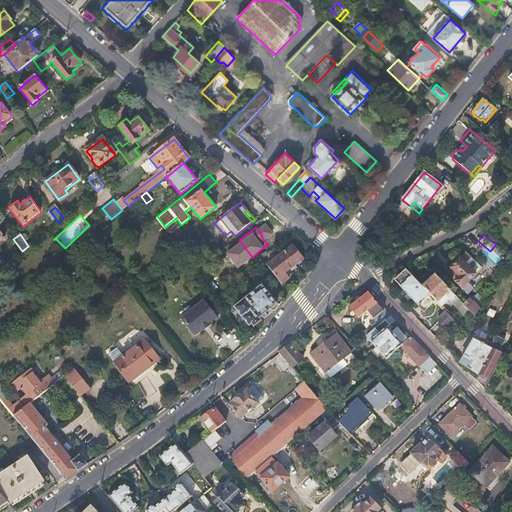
[(292,246),(267,266),(282,285),(289,278),(285,273),(302,259),(292,246)]
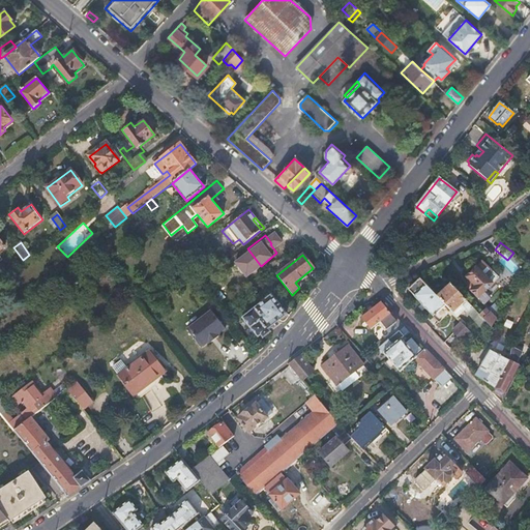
[(499,278),(481,262),(465,277),(470,283),(466,288),(483,306),(491,299),(484,293),(499,278)]
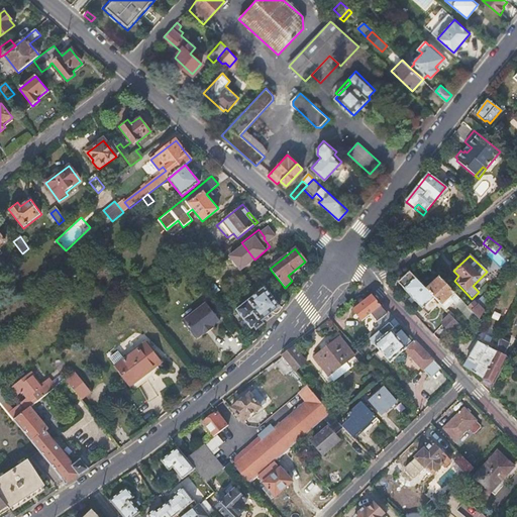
[(427,291),(410,273),(399,283),(429,315),(440,304),(427,291)]
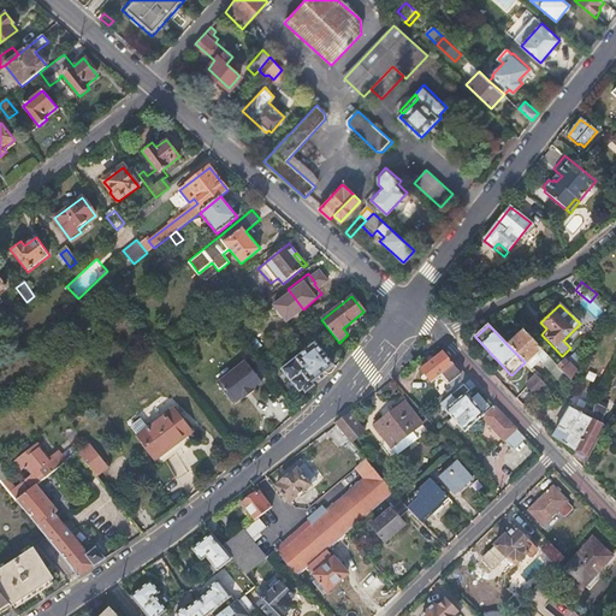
[(558,367),(525,331),(509,347),(525,362),(533,371),(544,361),(555,372),(558,367)]
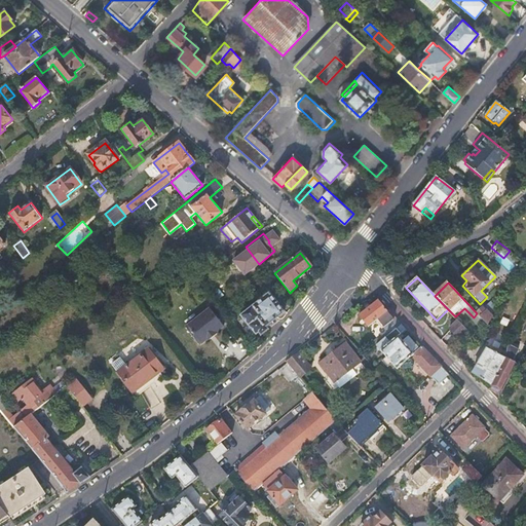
[(269,294),(240,315),(249,326),(245,329),(253,338),(285,312),(269,294)]
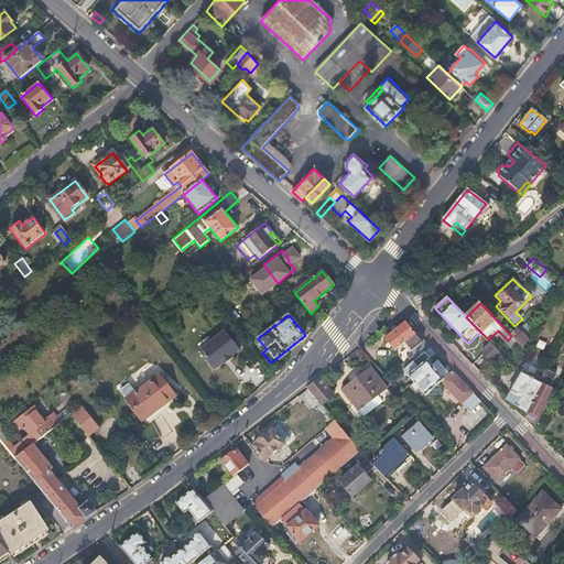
[(194,340),(215,369),(243,347),(221,320),(194,340)]
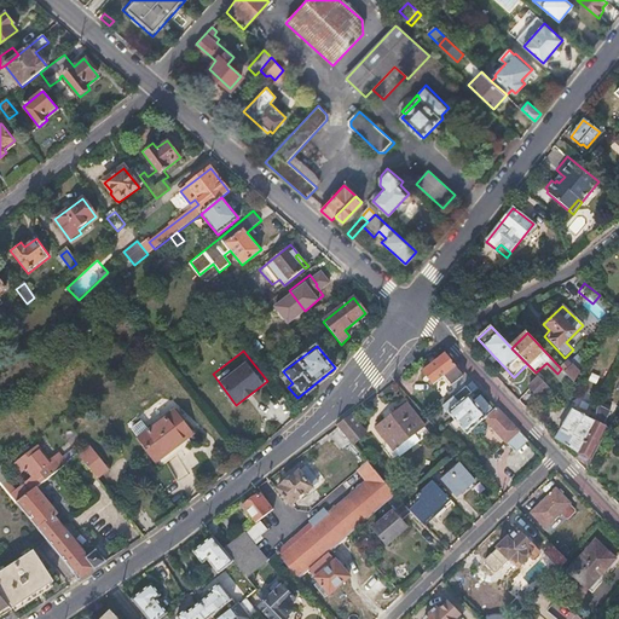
[(467,375),(446,353),(423,371),(434,385),(437,383),(445,376),(452,386),(462,379),(467,375)]
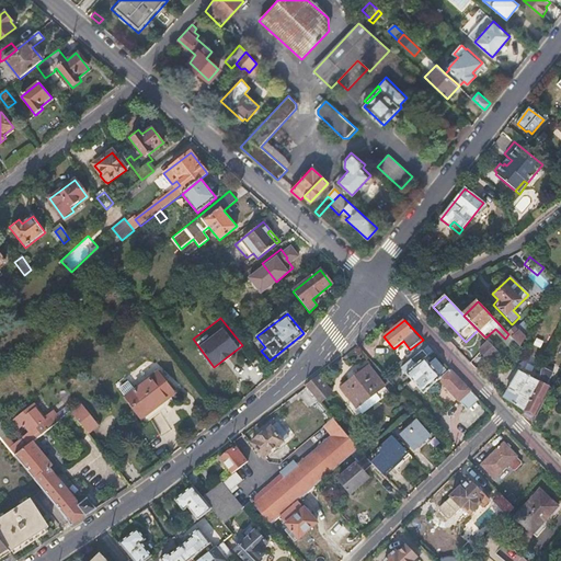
[(521,331),(513,338),(522,347),(530,331),(527,328),(523,332),(521,331)]
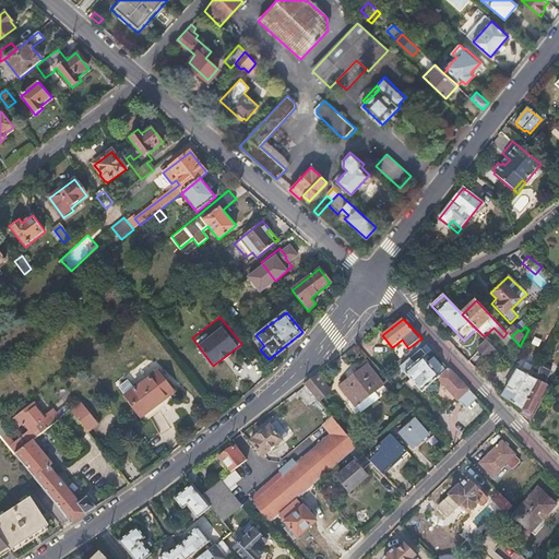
[(427,344),(421,339),(417,342),(423,347),(427,344)]
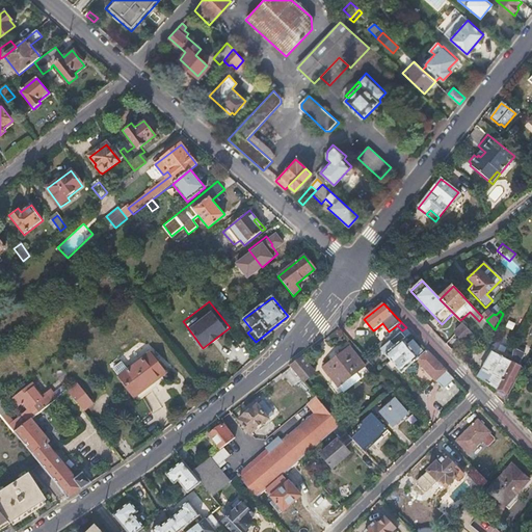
[(382,323),(375,329),(381,338),(389,331),(382,323)]
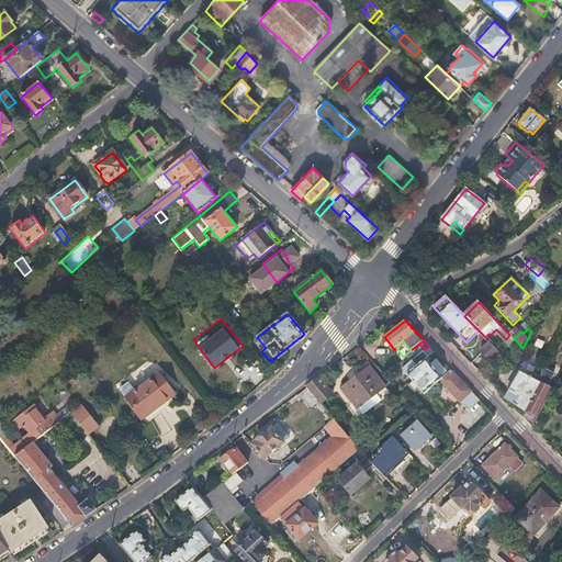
[(481,352),(482,353),(490,362),(499,352),(491,344),(481,352)]
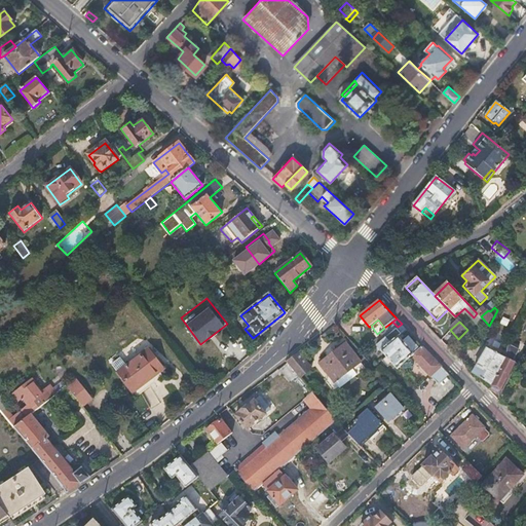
[(398,327),(376,346),(397,370),(412,358),(429,377),(431,377),(438,384),(443,380),(449,374),(427,351),(426,351),(420,344),(412,352),(399,338),(407,330),(402,324),(398,327)]
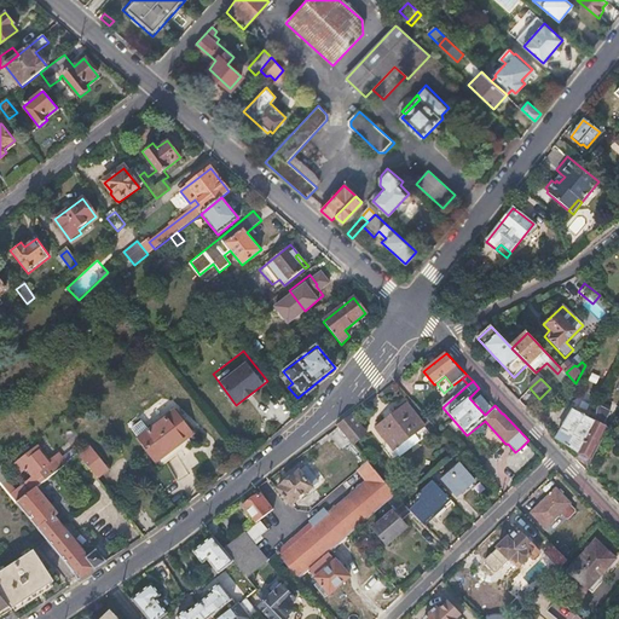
[(406,405),(377,427),(394,451),(424,427),(406,405)]
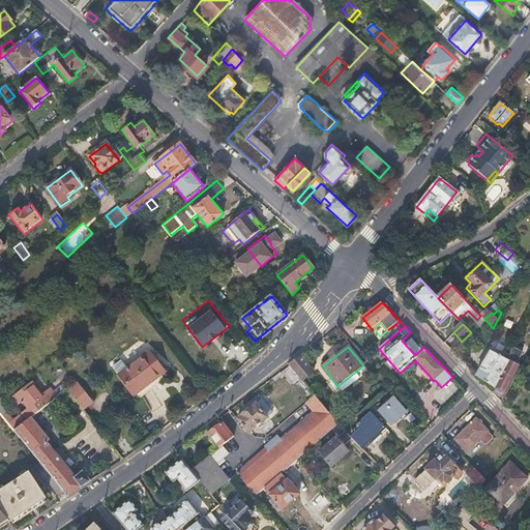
[(500,349),(494,354),(509,364),(514,357),(512,355),(500,349)]
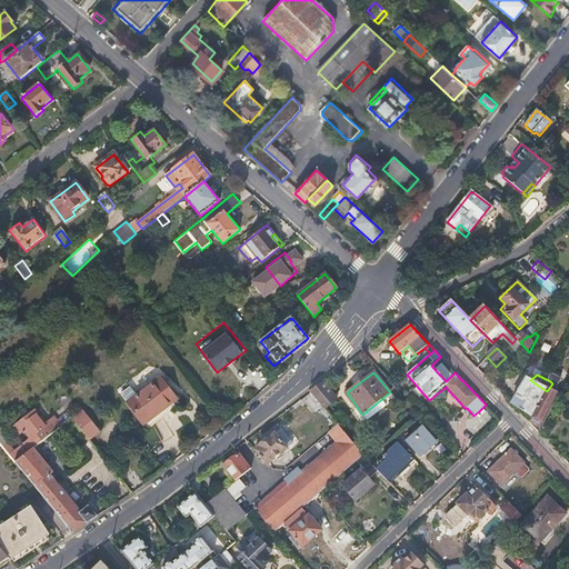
[(180,403),(160,379),(127,403),(147,429),(180,403)]
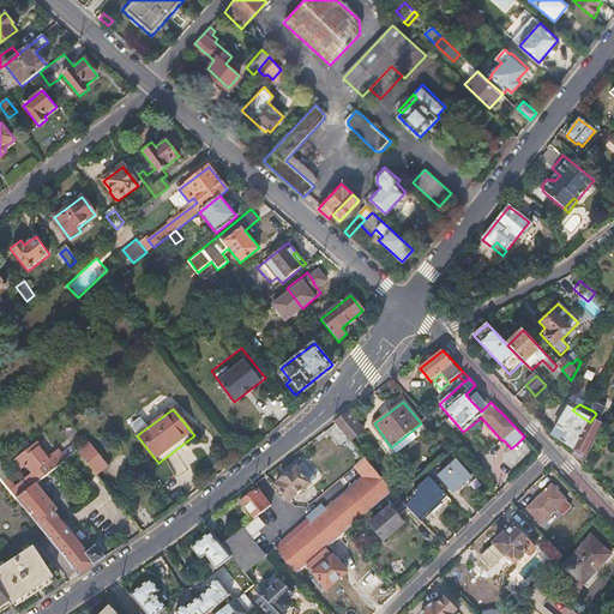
[(570,409),(552,437),(572,450),(590,422),(572,410),(570,409)]
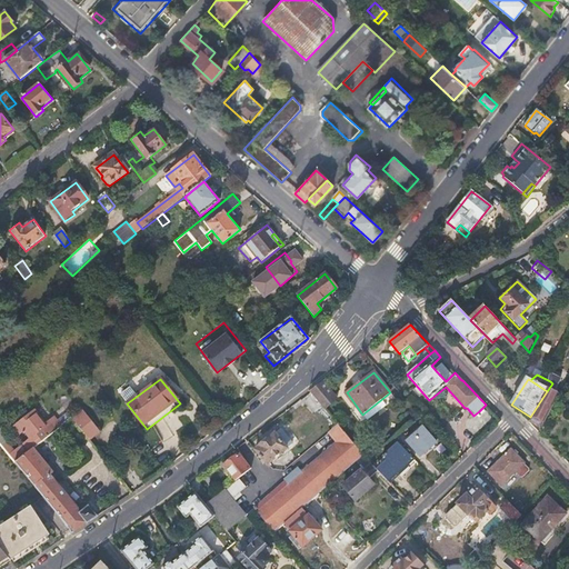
[(325,381),(311,392),(325,409),(326,408),(337,399),(325,381)]
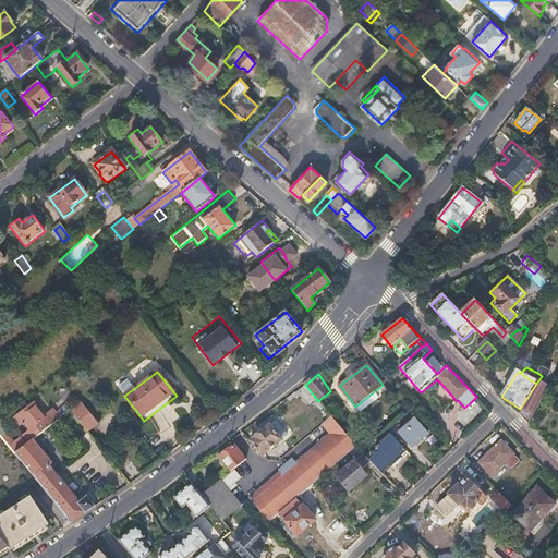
[(536,384),(520,409),(519,412),(526,416),(529,419),(548,387),(544,385),(548,379),(542,376),(536,384)]
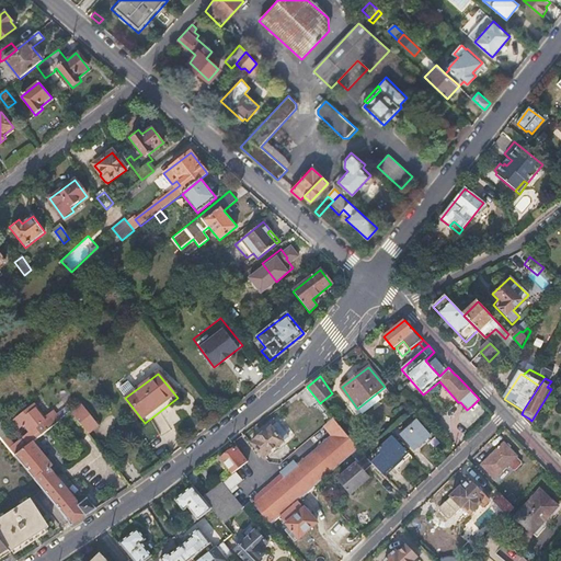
[(479,399),(472,405),(481,415),(488,409),(479,399)]
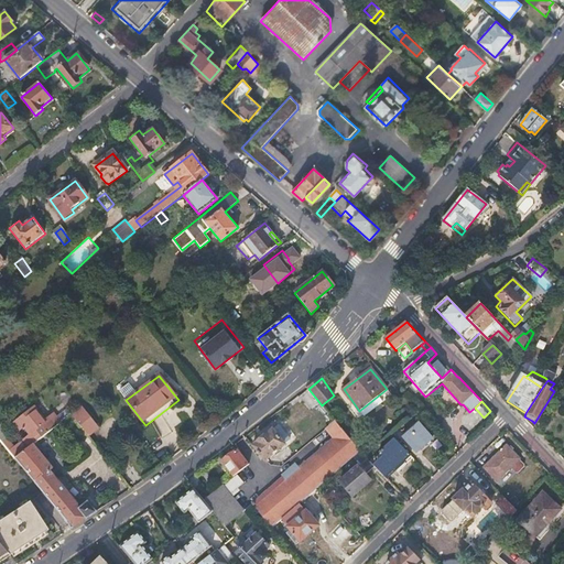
[(0,440),(14,459),(32,445),(56,426),(47,418),(44,422),(32,408),(13,422),(25,437),(13,447),(0,430),(0,440)]
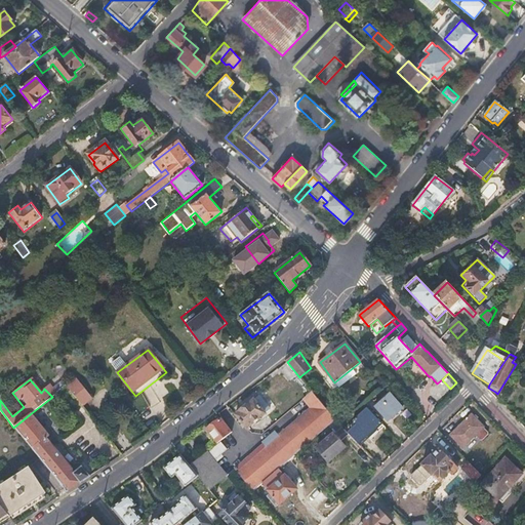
[(67,389),(77,401),(83,396),(73,384),(67,389)]
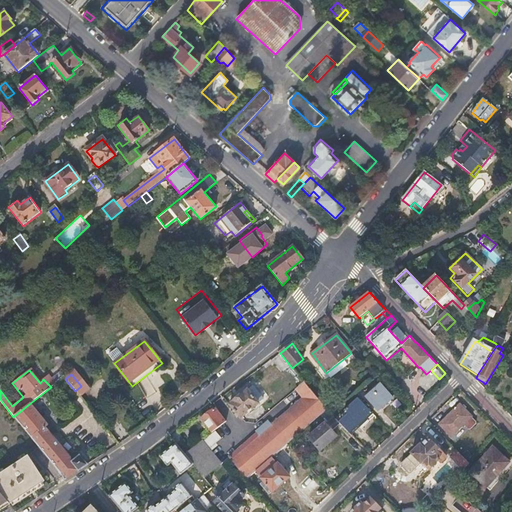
[(233,458),(232,459),(248,478),(252,474),(256,471),(273,457),(288,443),(321,415),(327,410),(303,380),(300,383),(301,384),(297,389),(304,398),(272,425),(260,435),(240,452),(233,458)]
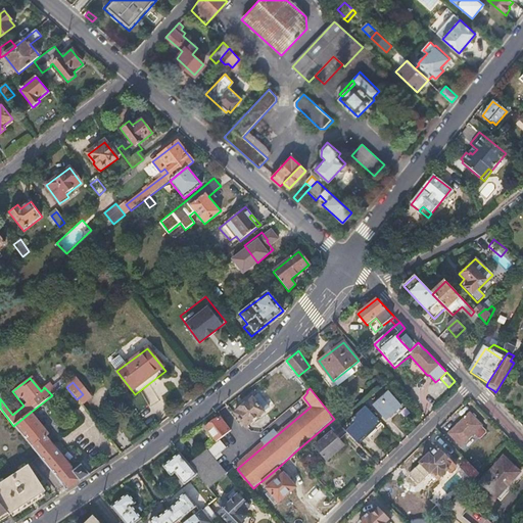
[(388,391),(374,406),(386,420),(401,407),(388,391)]
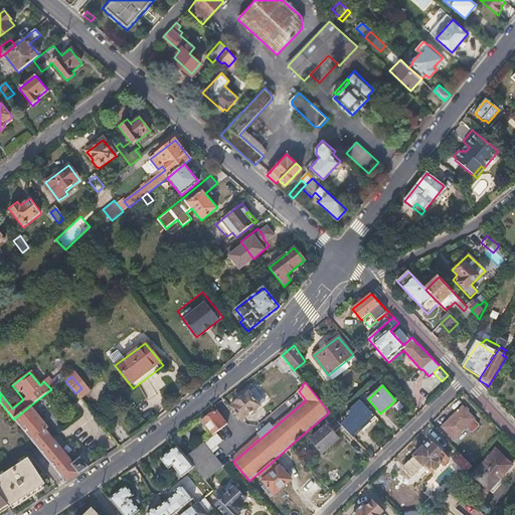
[(250,393),(249,391),(231,406),(238,414),(236,417),(238,419),(241,418),(242,419),(261,405),(256,400),(260,396),(254,389),(250,393)]
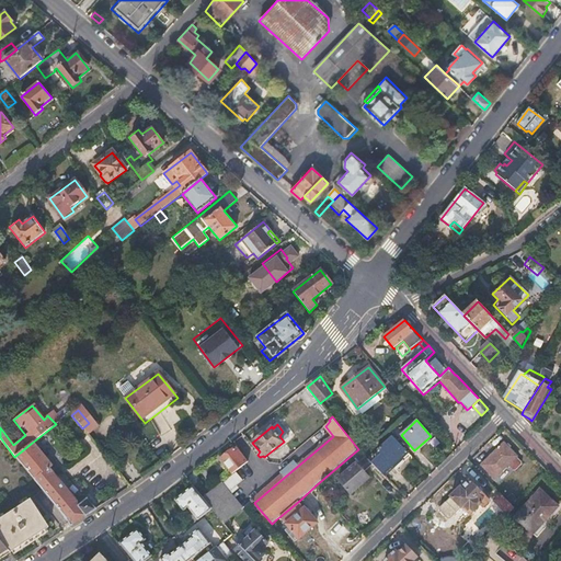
[(373,465),(384,476),(409,455),(393,437),(368,459),(373,465)]
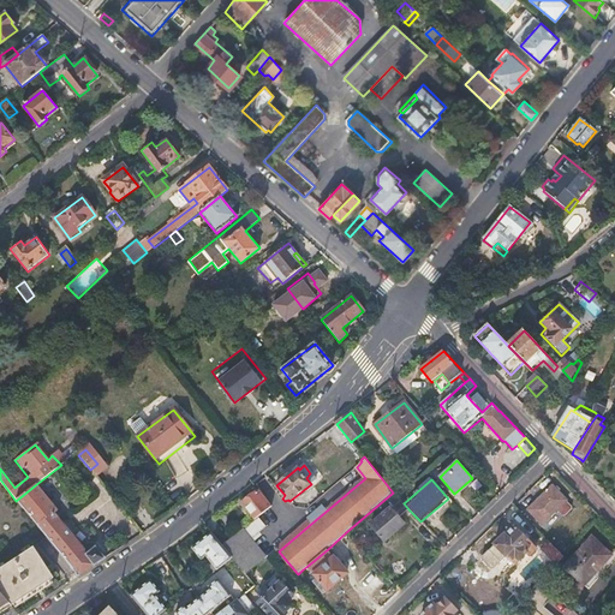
[(16,501),(43,533),(60,520),(54,513),(58,511),(35,485),(16,501)]
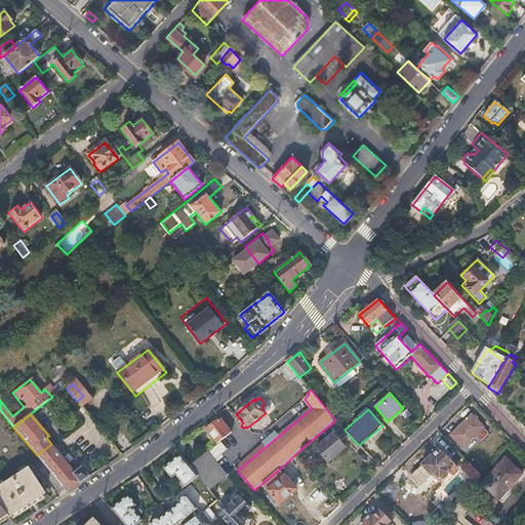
[(472,415),(450,436),(463,449),(484,428),(472,415)]
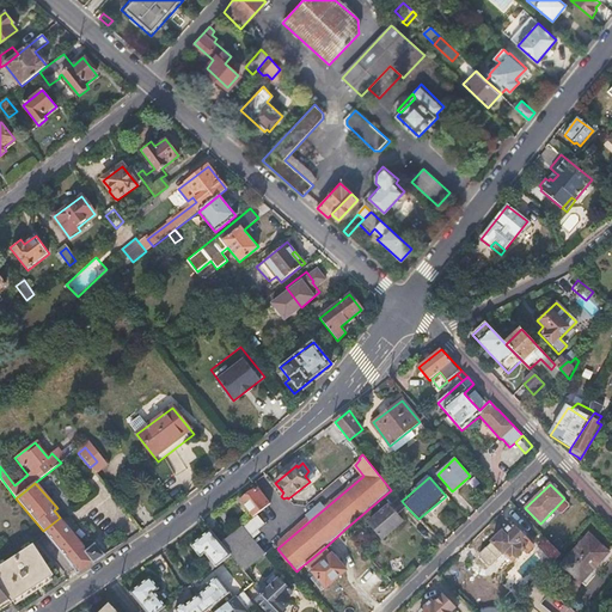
[(271,503),(258,487),(242,501),(255,518),(256,516),(271,503)]
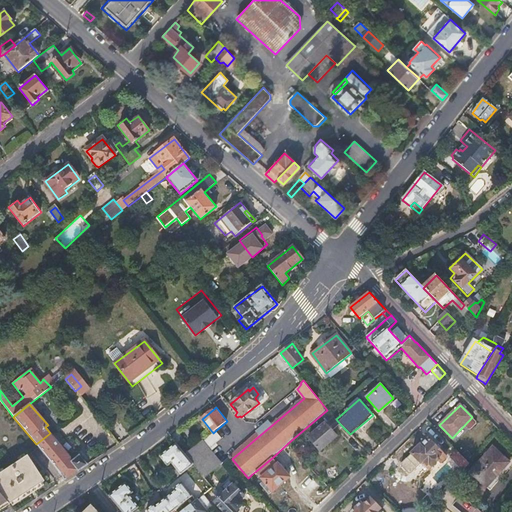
[(331,414),(327,410),(321,415),(329,424),(327,425),(326,424),(310,438),(320,451),(336,437),(332,432),(340,424),(336,419),(331,414)]
